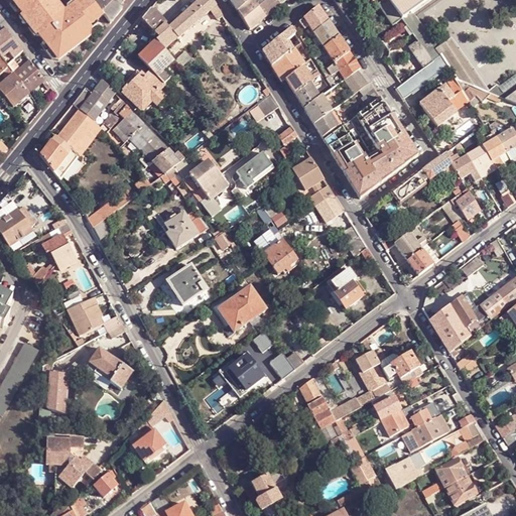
[(83,41),(109,22),(94,3),(92,0),(3,0),(41,48),(43,47),(50,56),(57,59),(83,41)]
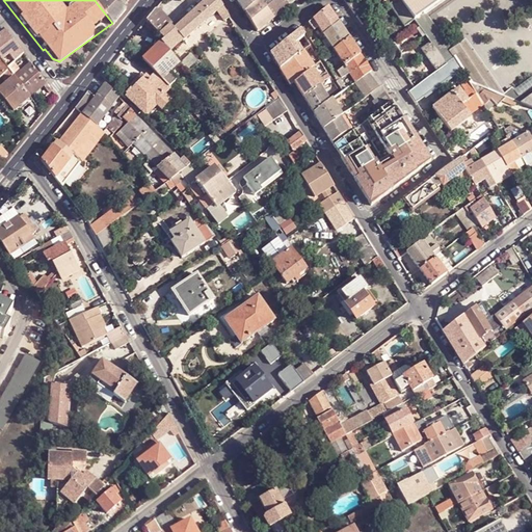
[(112,23),(113,25),(116,22),(125,12),(127,10),(125,7),(128,4),(124,0),(100,0),(97,3),(112,23)]
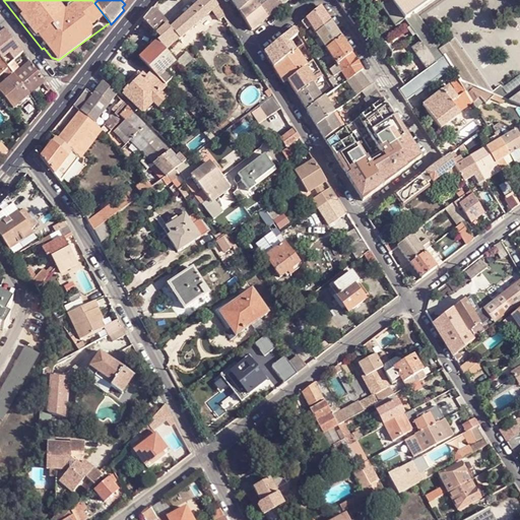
[(213,10),(218,6),(214,0),(202,0),(170,28),(180,40),(197,24),(200,21),(213,10)]
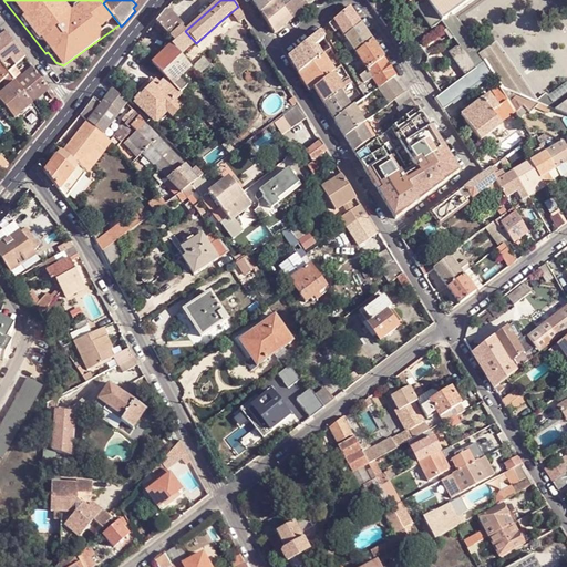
[(254,0),(261,12),(276,1),(275,0),(254,0)]
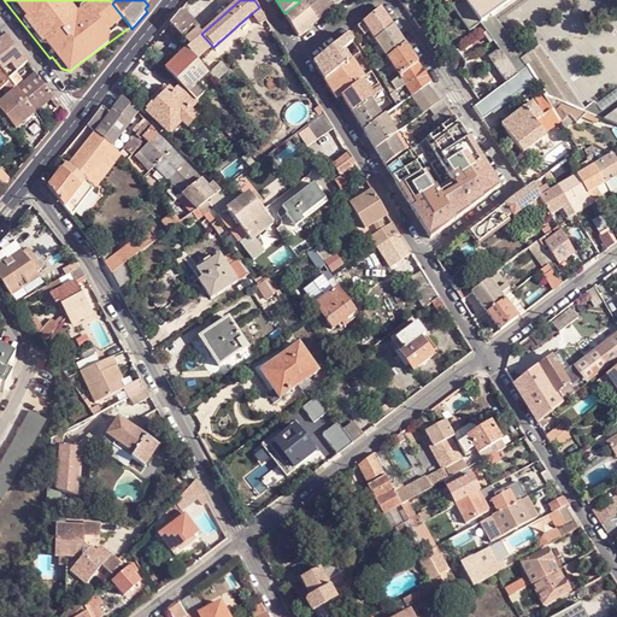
[(328,0),(299,0),(300,1),(318,22),(335,7),(328,0)]
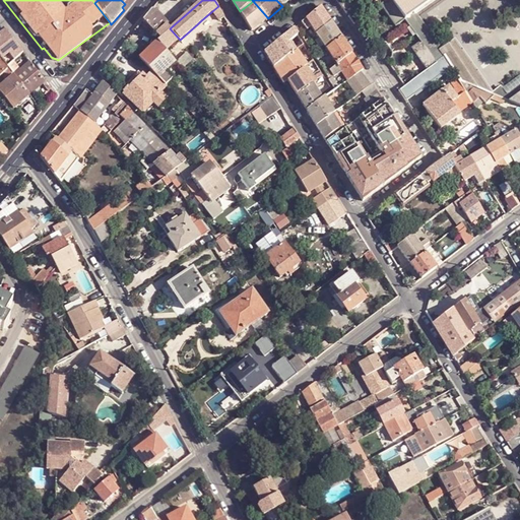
[(396,27),(406,20),(391,0),(388,0),(381,6),(396,27)]
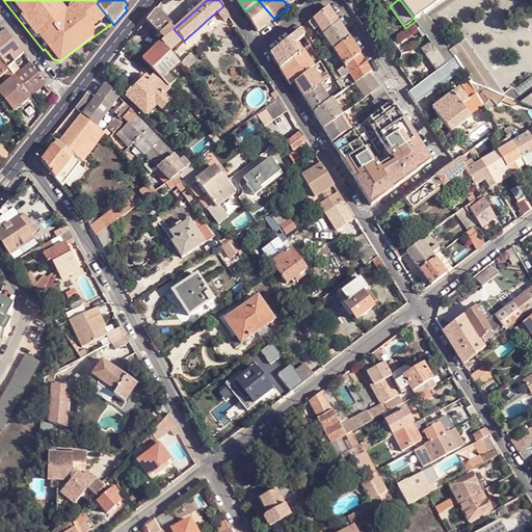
[(400,0),(416,21),(423,16),(444,0),(400,0)]
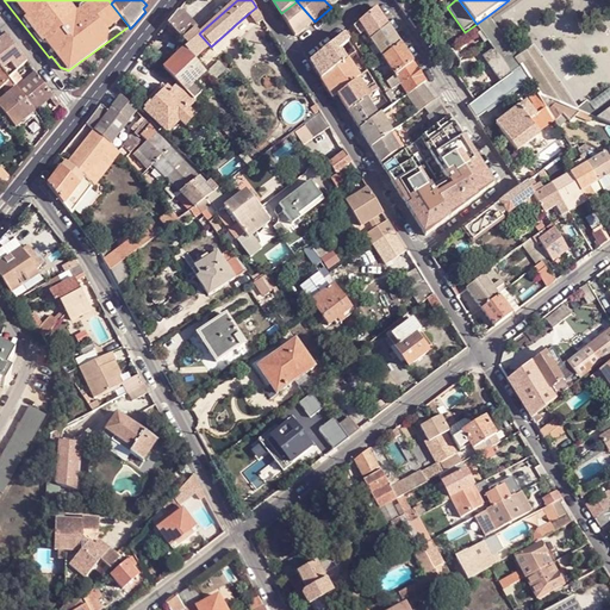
[(297,1),(281,13),(296,37),(315,22),(297,1)]
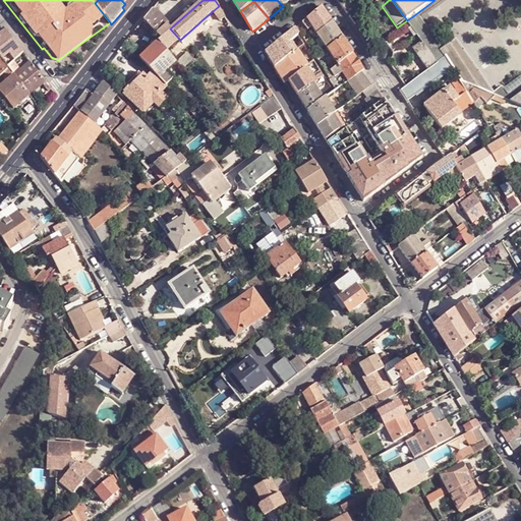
[(220,19),(225,16),(219,6),(214,10),(220,19)]
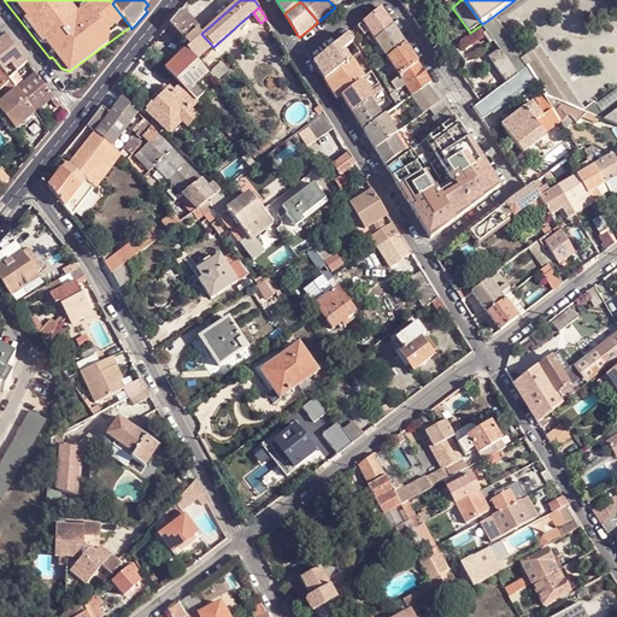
[(381,7),(364,22),(376,40),(393,25),(387,16),(381,7)]
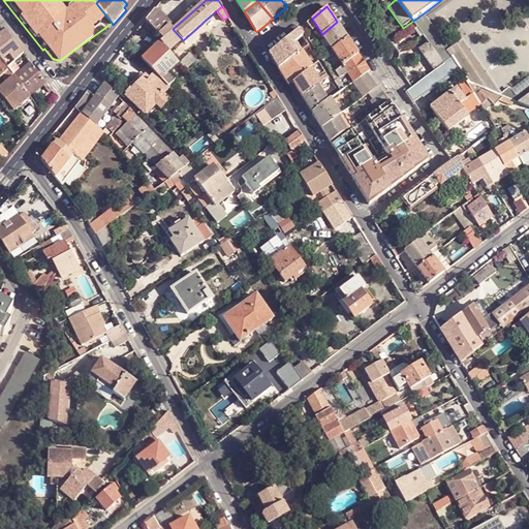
[(155,9),(146,21),(162,40),(160,41),(168,51),(183,40),(173,29),(155,9)]
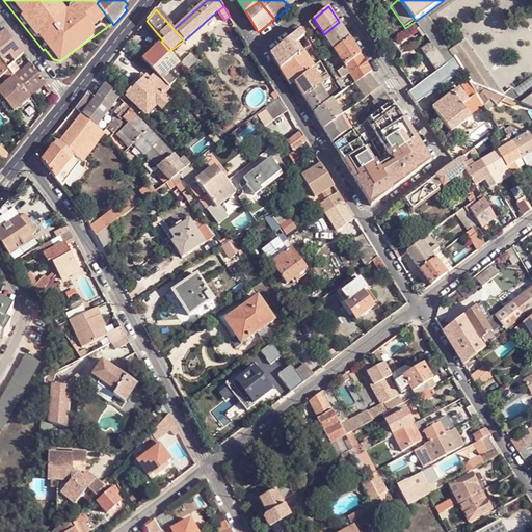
[(441,57),(448,52),(423,16),(416,21),(430,43),(441,57)]
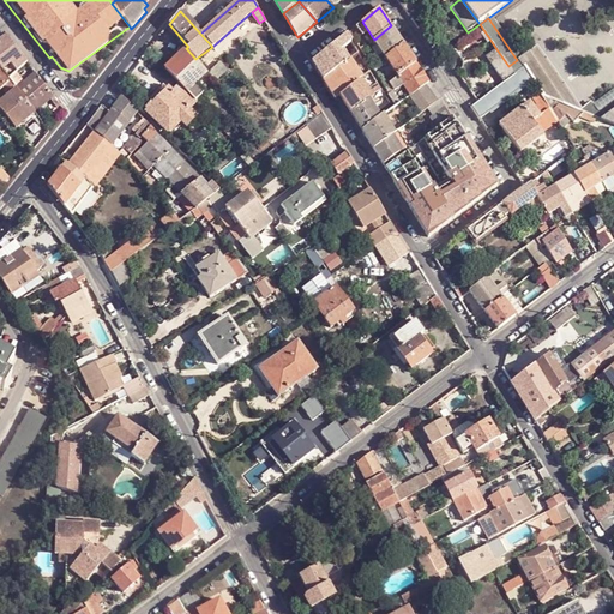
[(391,25),(374,40),(386,58),(403,43),(397,35),(391,25)]
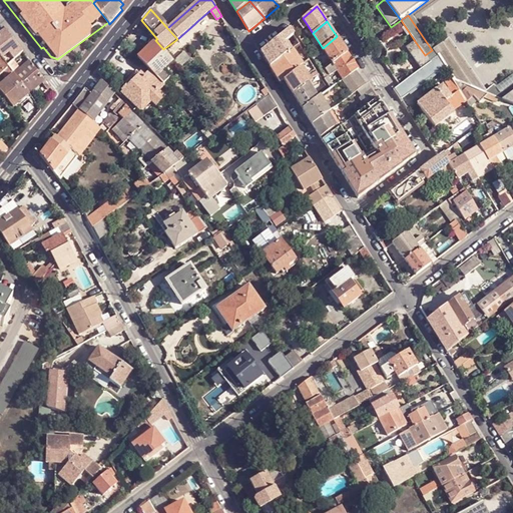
[(0,32),(0,52),(14,40),(5,28),(0,32)]
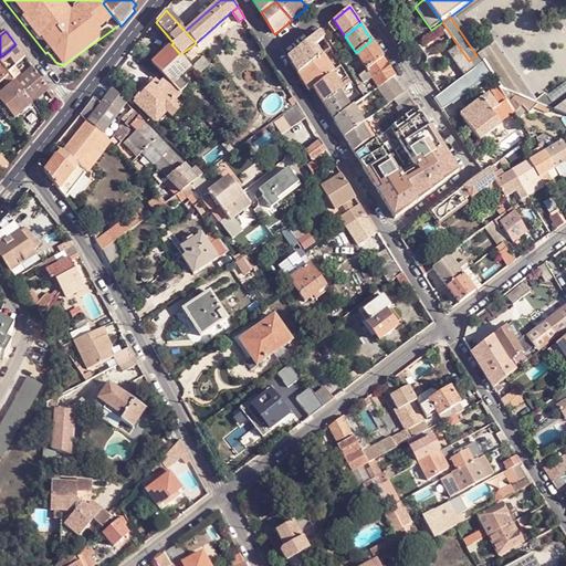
[(318,32),(308,41),(313,48),(324,39),(318,32)]
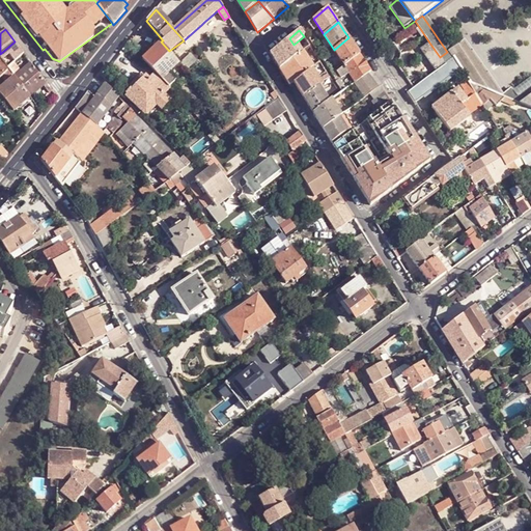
[(319,33),(311,40),(312,44),(322,36),(319,33)]
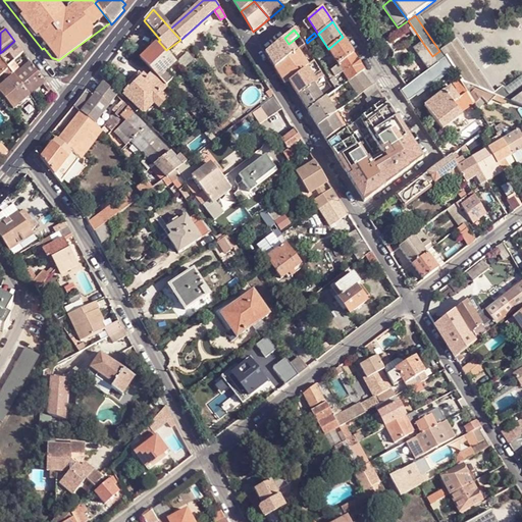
[(343,37),(328,49),(338,65),(354,53),(349,45),(343,37)]
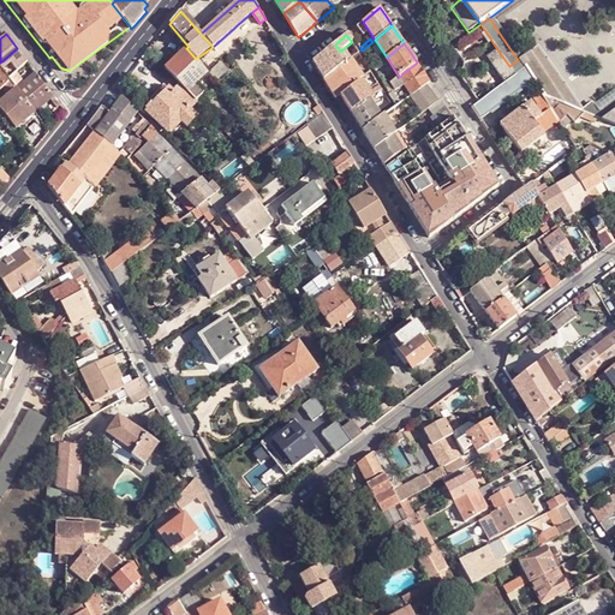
[(340,52),(335,45),(317,58),(329,76),(346,63),(342,57),(340,52)]
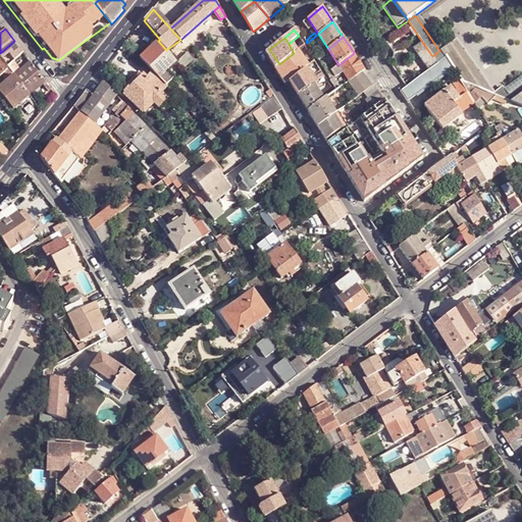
[(460,80),(461,82),(492,95),(494,93),(457,40),(439,51),(445,58),(447,56),(461,80),(460,80)]
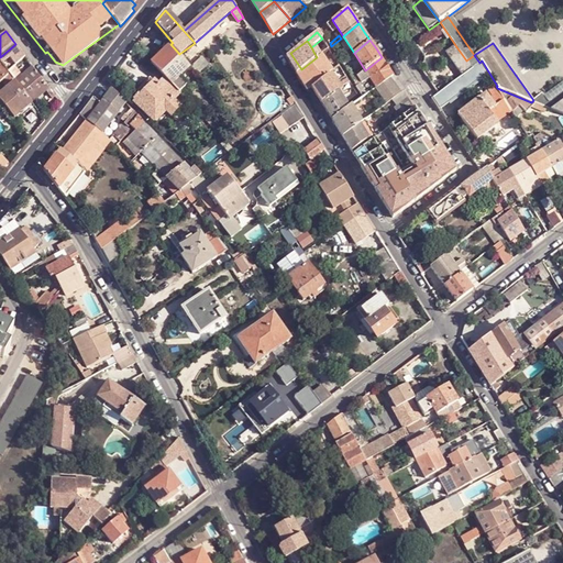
[(17,65),(25,57),(15,44),(0,57),(0,59),(9,72),(17,65)]
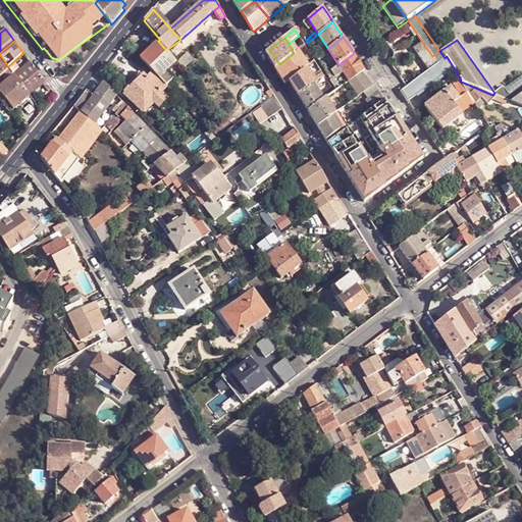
[(158,41),(152,47),(165,61),(161,65),(165,69),(175,60),(166,50),(158,41)]
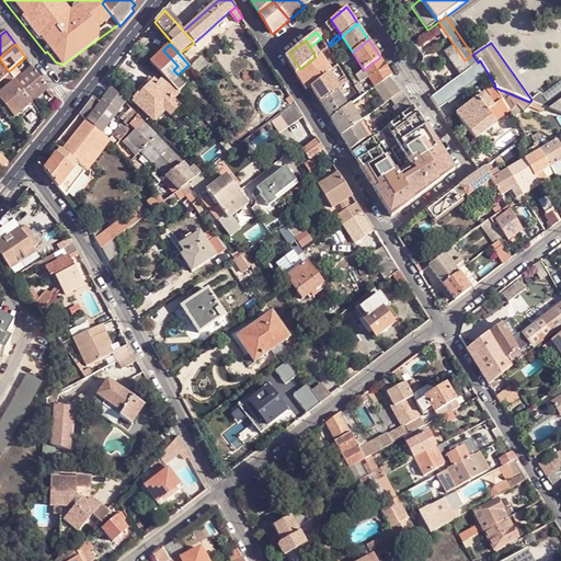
[(471,67),(478,63),(472,55),(465,60),(454,45),(444,52),(460,76),(471,67)]
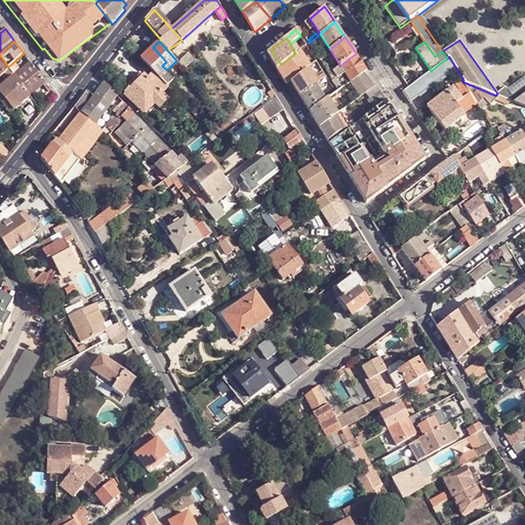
[(153,47),(142,58),(167,85),(174,79),(166,70),(162,66),(166,62),(153,47)]
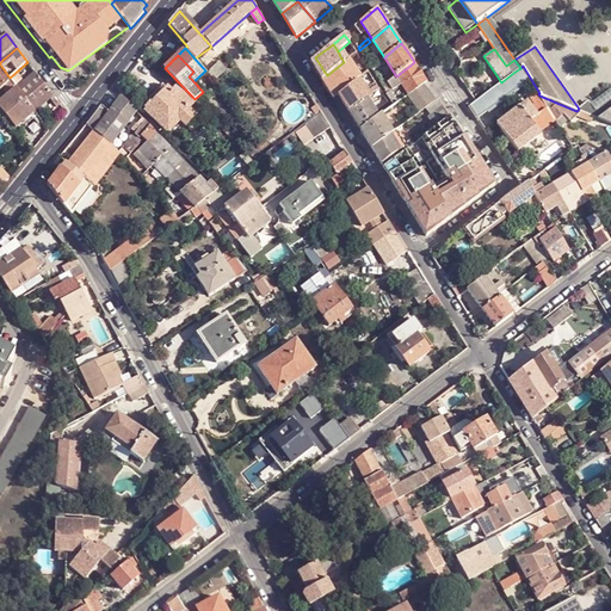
[(322,79),(327,75),(315,57),(312,61),(322,79)]
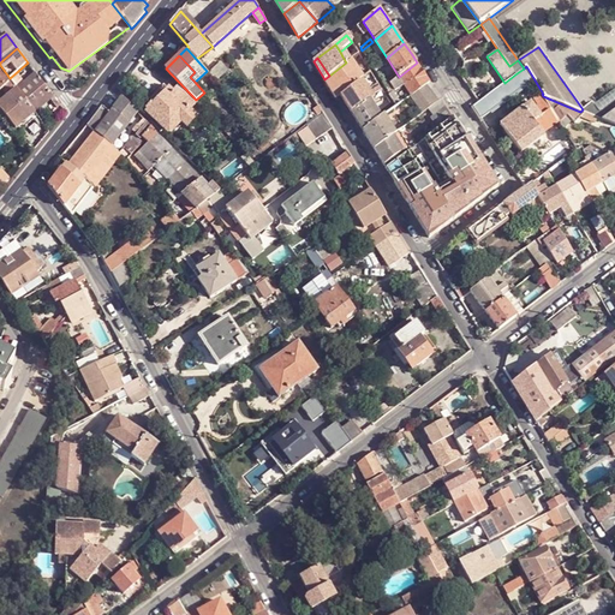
[(375,69),(381,63),(378,58),(371,64),(375,69)]
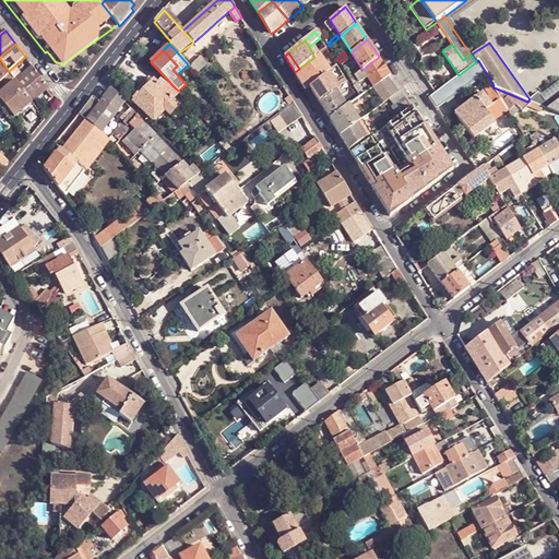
[(201,57),(190,67),(197,74),(209,64),(201,57)]
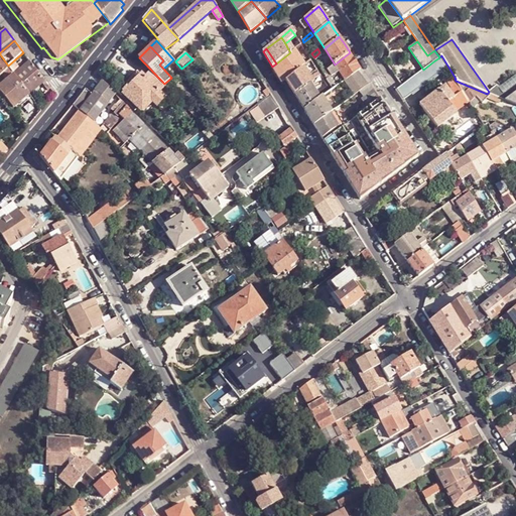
[(286,80),(300,69),(297,63),(290,52),(276,63),(281,72),(286,80)]
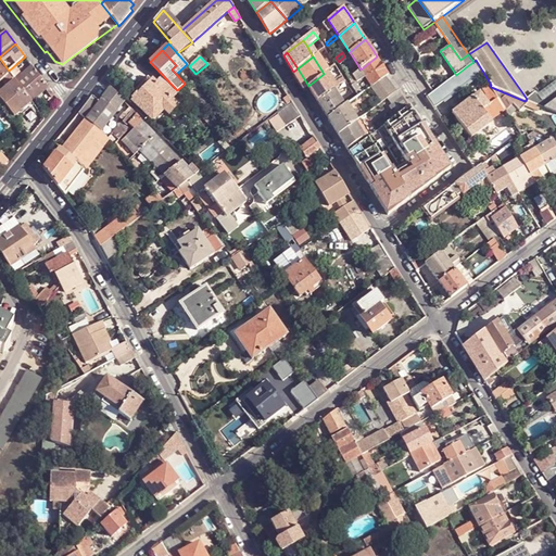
[(382,65),(377,57),(361,70),(357,72),(362,78),(365,76),(371,86),(384,76),(388,73),(382,65)]
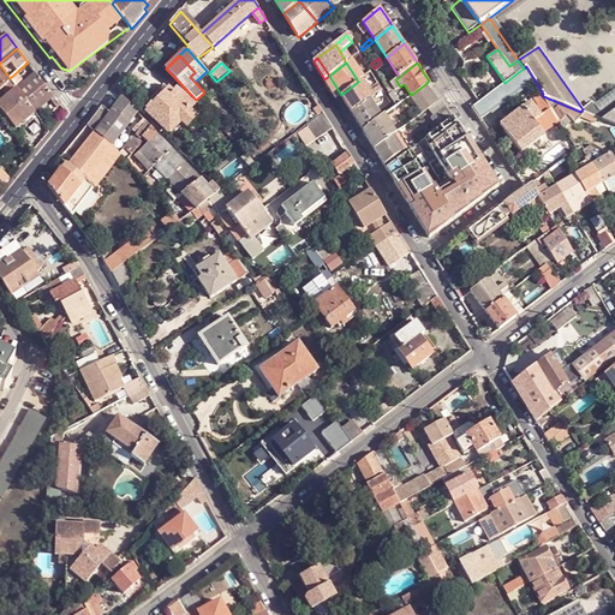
[(358,82),(371,71),(368,67),(364,71),(363,70),(354,76),(358,82)]
